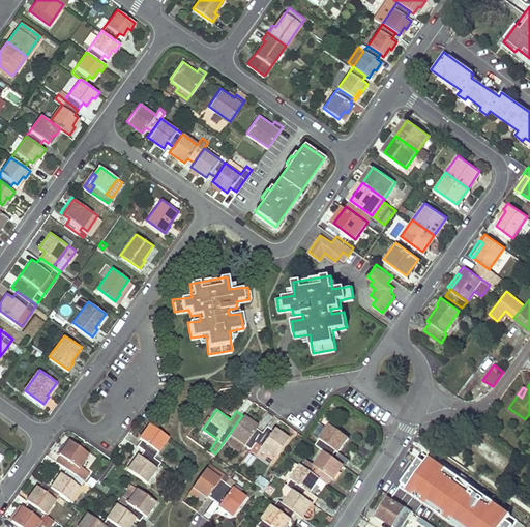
[(258,425),(243,414),(242,415),(230,433),(242,442),(244,443),(245,443),(251,447),(255,441),(262,431),(257,426),(258,425)]
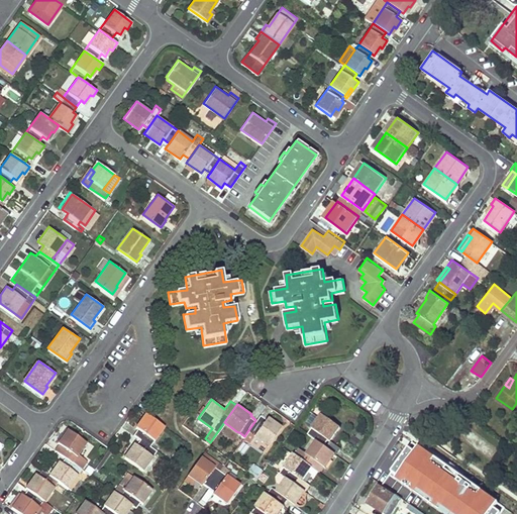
[(149,444),(164,425),(145,411),(135,425),(138,427),(133,432),(140,437),(149,444)]
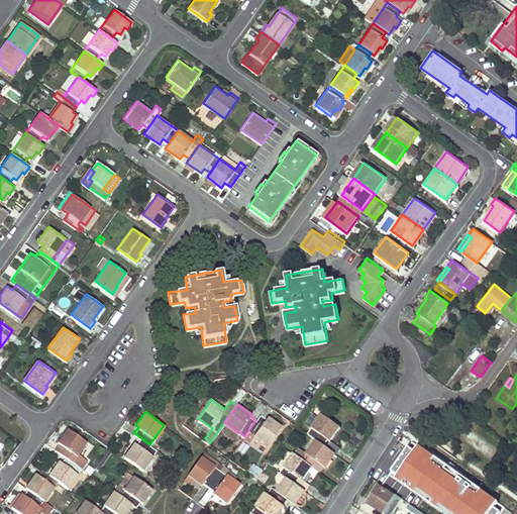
[(311,426),(307,431),(316,437),(323,442),(327,437),(330,439),(340,425),(321,411),(318,416),(312,412),(305,421),(311,426)]
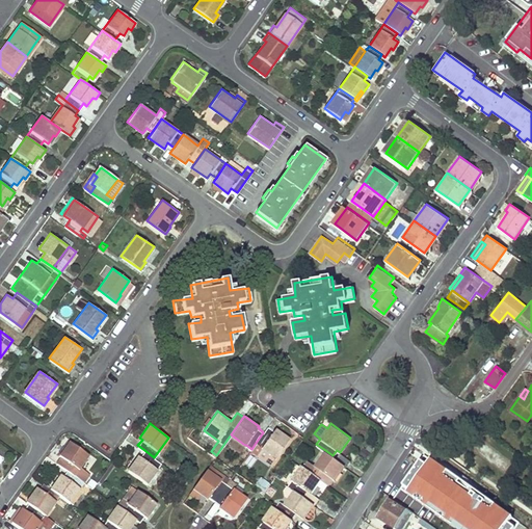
[(273,430),(268,425),(263,432),(256,443),(262,447),(275,457),(290,438),(275,427),(273,430)]
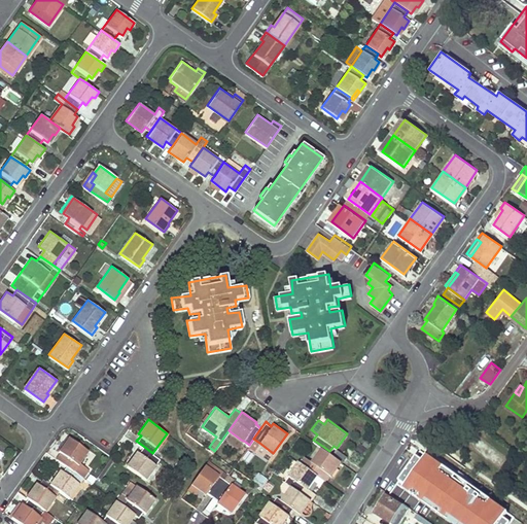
[(237,447),(241,440),(229,430),(223,438),(237,447)]
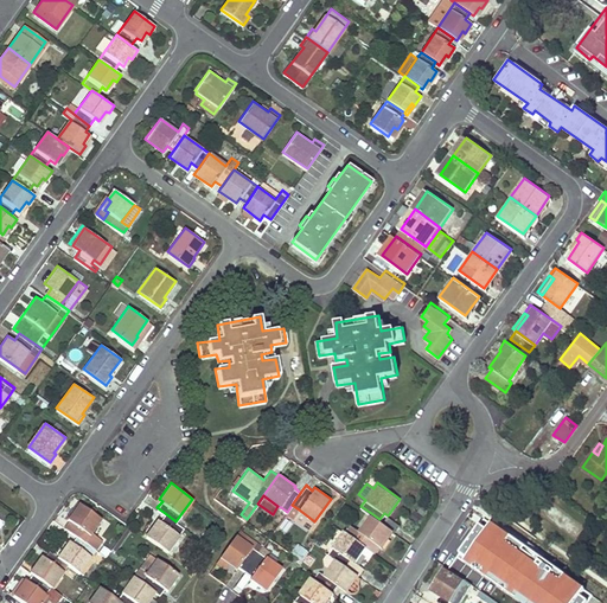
[(77,534),(95,547),(100,540),(90,534),(102,518),(80,501),(66,518),(70,520),(65,526),(77,534)]
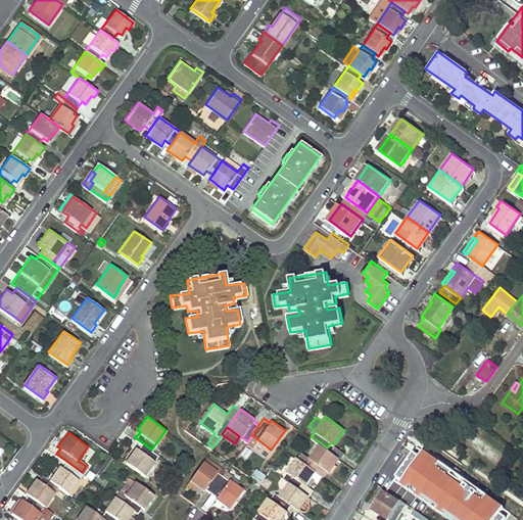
[(267,457),(271,450),(257,439),(252,446),(267,457)]
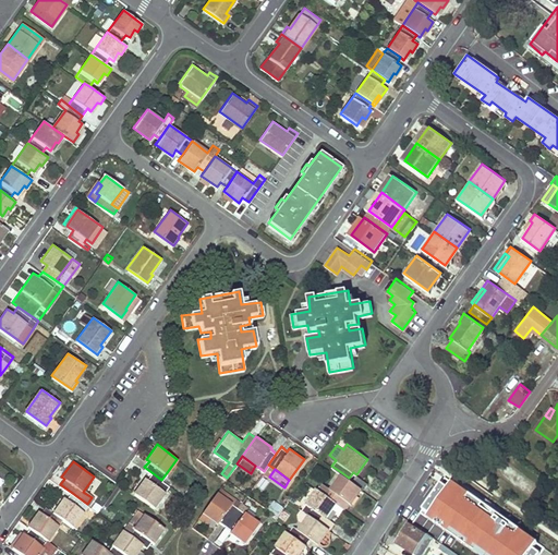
[(144,477),(133,492),(154,507),(169,485),(161,480),(152,472),(147,479),(144,477)]
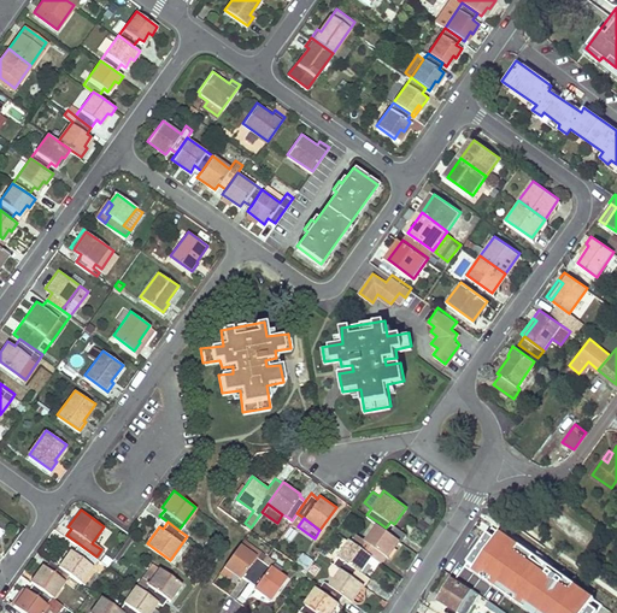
[(386,528),(377,522),(365,538),(357,532),(352,540),(372,554),(381,560),(386,553),(388,555),(400,538),(386,528)]
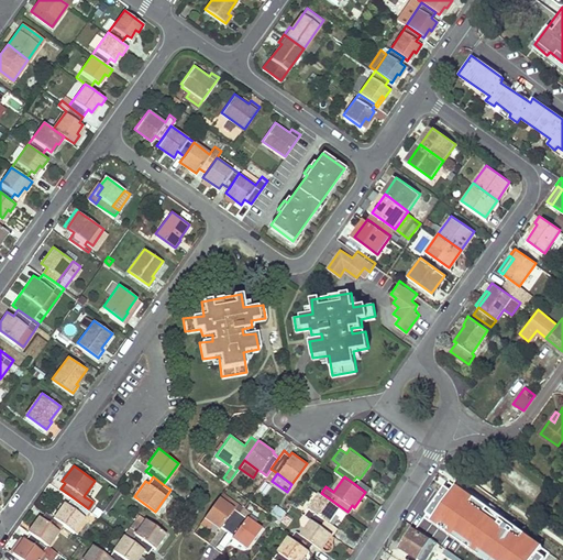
[(544,559),(552,550),(451,480),(429,512),(497,559),(544,559)]
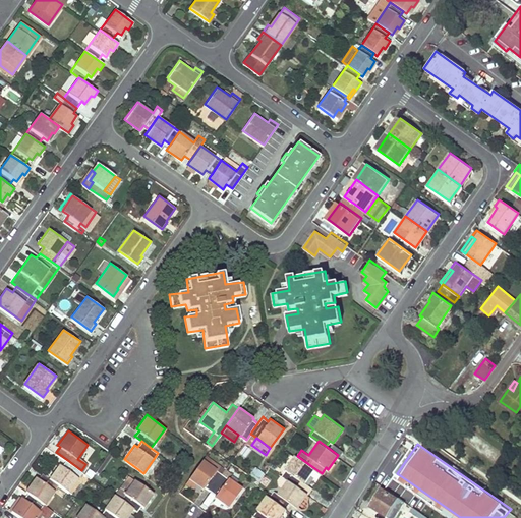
[(297,456),(296,455),(282,474),(288,478),(298,485),(302,480),(305,482),(314,468),(297,456)]
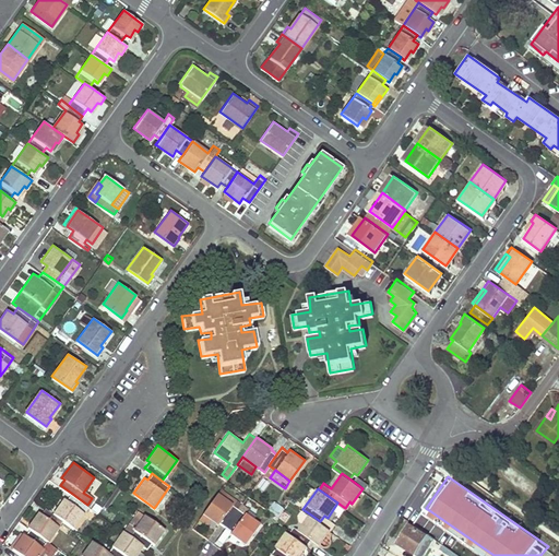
[(238,508),(217,492),(202,512),(207,516),(217,523),(219,521),(226,525),(238,508)]
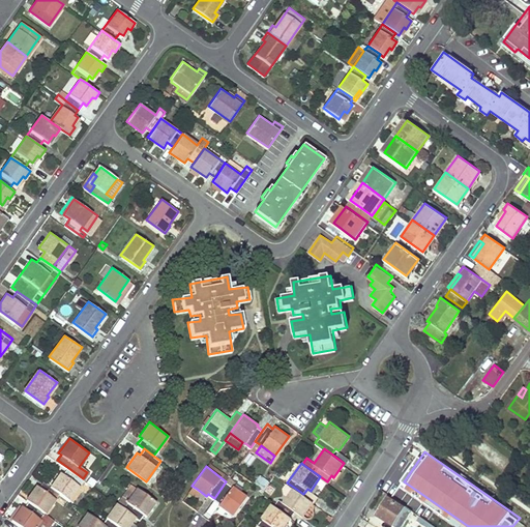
[(80,485),(84,479),(83,478),(67,467),(62,473),(60,471),(54,478),(58,481),(54,488),(61,493),(70,500),(81,486),(80,485)]
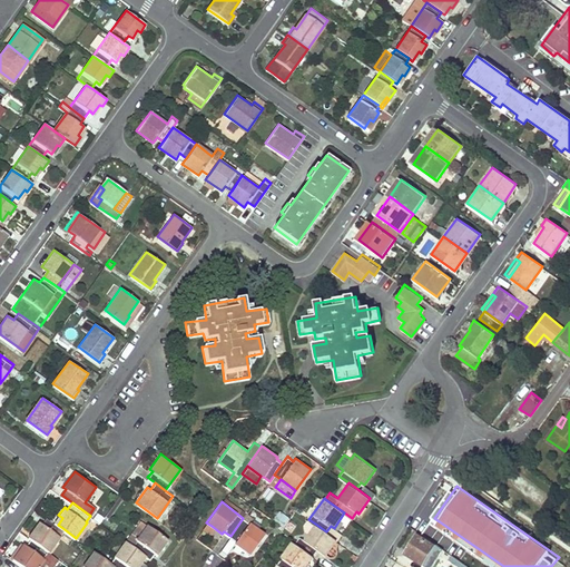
[(272,517),(283,526),(290,517),(278,509),(272,517)]
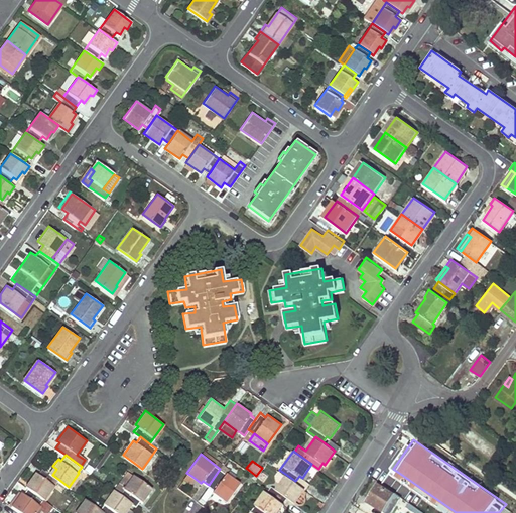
[(45,500),(59,480),(52,475),(42,468),(38,473),(35,471),(30,479),(33,482),(28,488),(43,499),(45,500)]
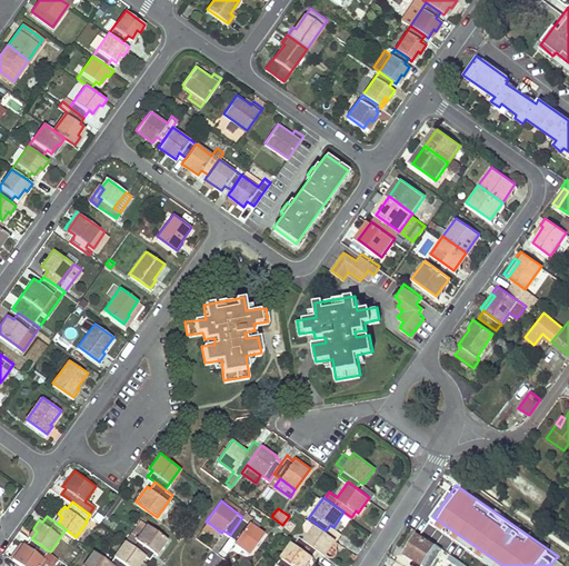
[(265,532),(242,517),(230,535),(236,539),(233,543),(250,554),(265,532)]
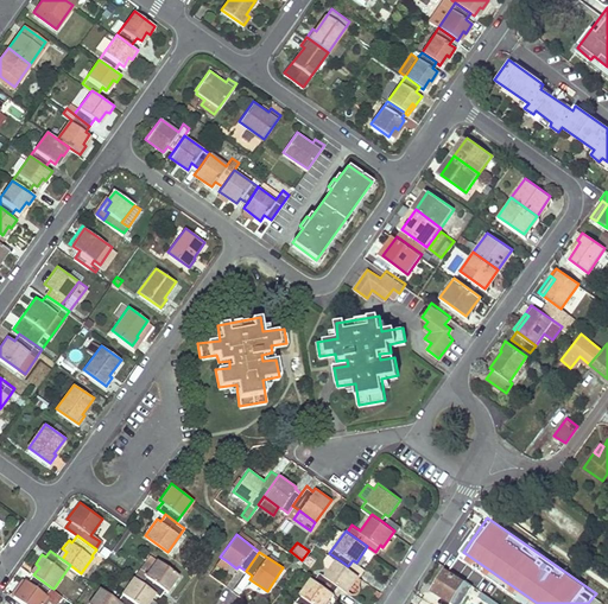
[(144,573),(152,561),(146,557),(133,574),(140,580),(145,574),(144,573)]
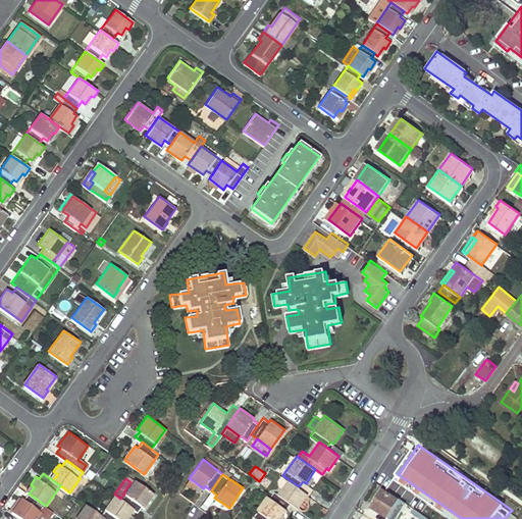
[(124,494),(120,499),(134,508),(138,511),(142,506),(144,507),(154,494),(134,479),(131,482),(123,492),(124,494)]
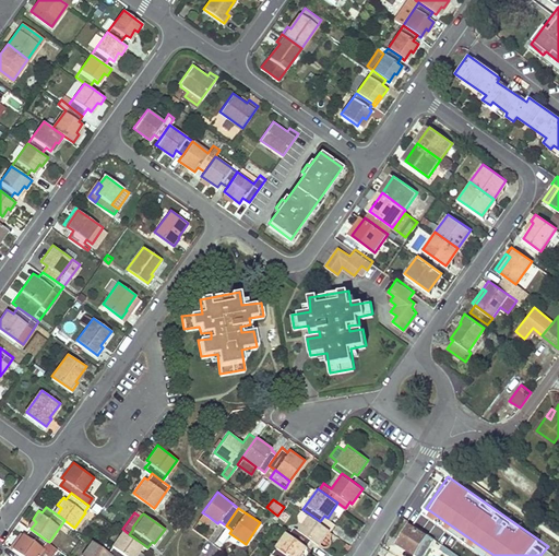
[(319,544),(330,529),(320,521),(309,513),(299,530),(294,525),(289,532),(308,545),(312,539),(319,544)]
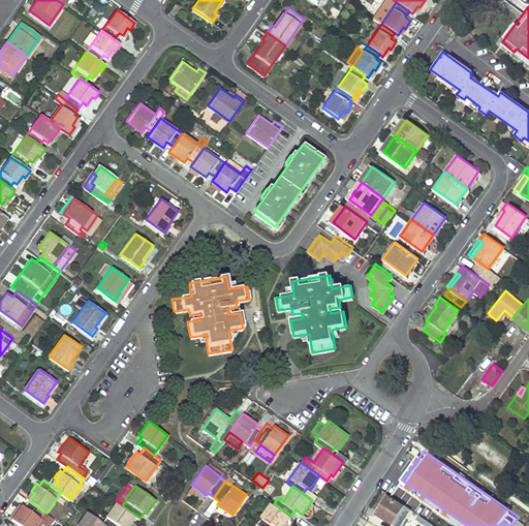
[(203,500),(206,495),(196,488),(192,493),(203,500)]
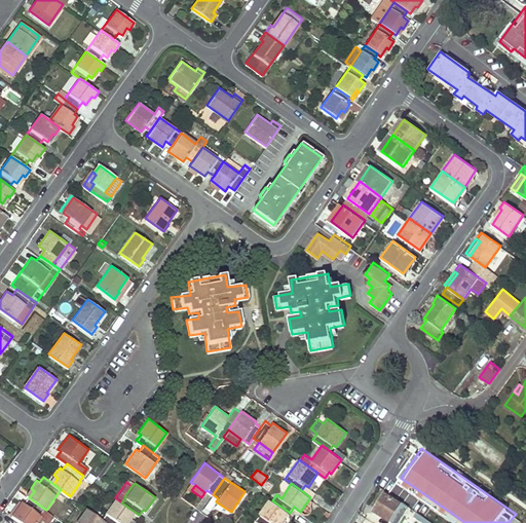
[(310,497),(314,491),(308,487),(305,485),(301,490),(310,497)]
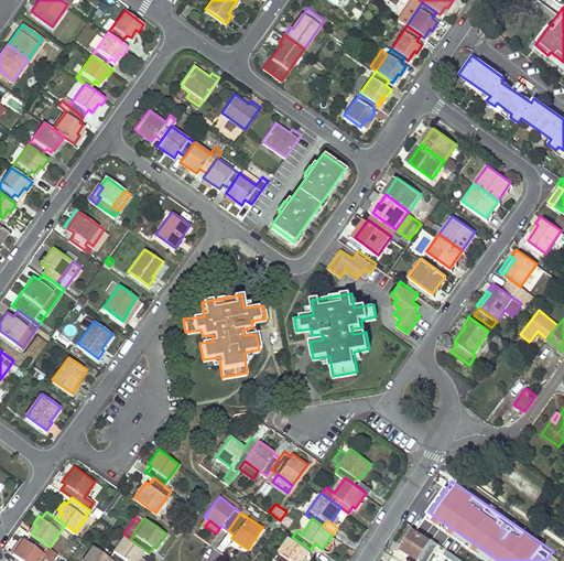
[(419,559),(430,539),(413,529),(401,547),(419,559)]
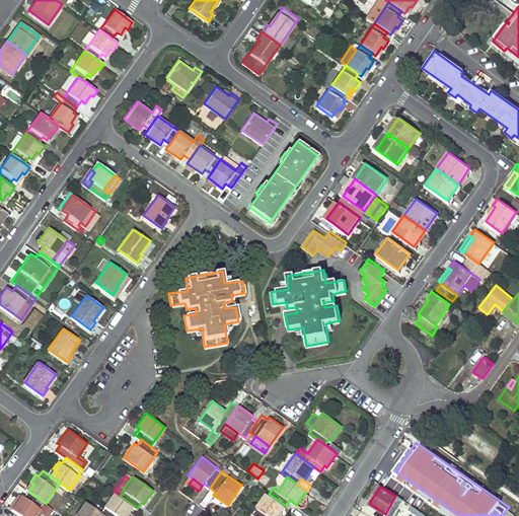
[(19,505),(15,510),(22,515),(34,515),(42,508),(40,507),(44,502),(28,491),(27,490),(23,496),(20,493),(15,502),(19,505)]
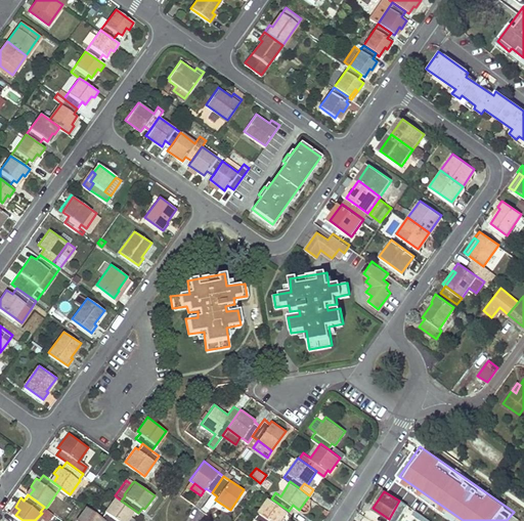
[(105,511),(100,517),(105,520),(106,520),(126,520),(134,510),(121,501),(115,495),(104,510),(105,511)]
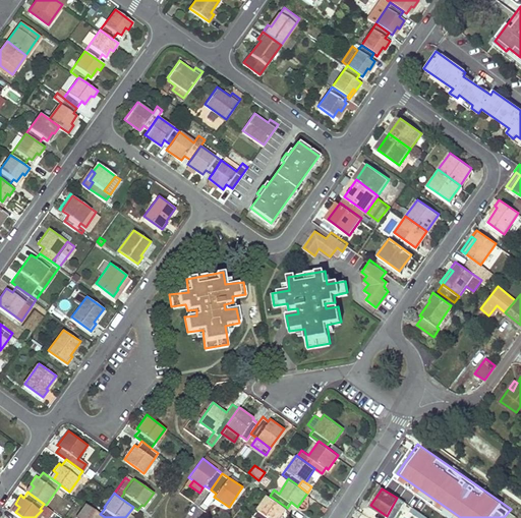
[(268,494),(253,513),(259,517),(279,517),(287,508),(270,496),(268,494)]
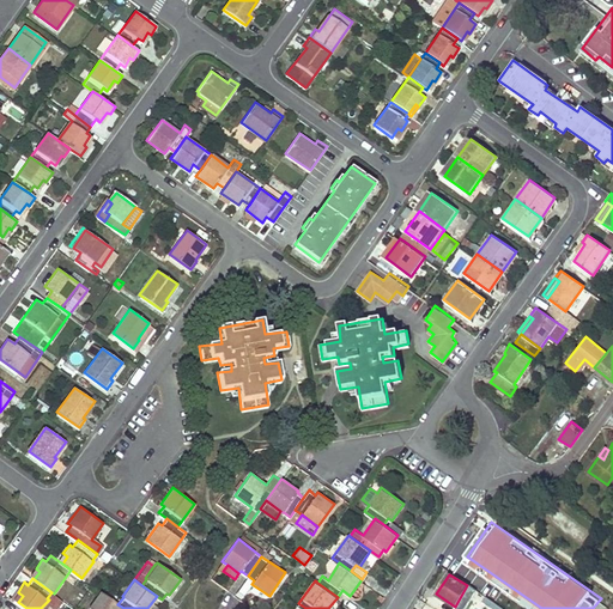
[(121,608),(123,608),(117,604),(99,591),(89,607),(90,608),(89,608),(121,608)]
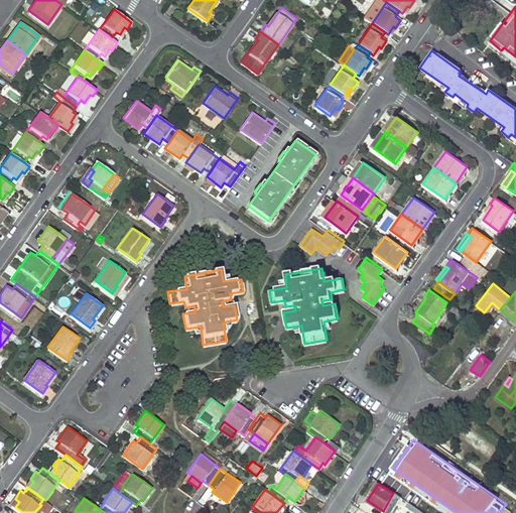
[(409,512),(423,512),(425,511),(407,502),(403,510),(409,512)]
